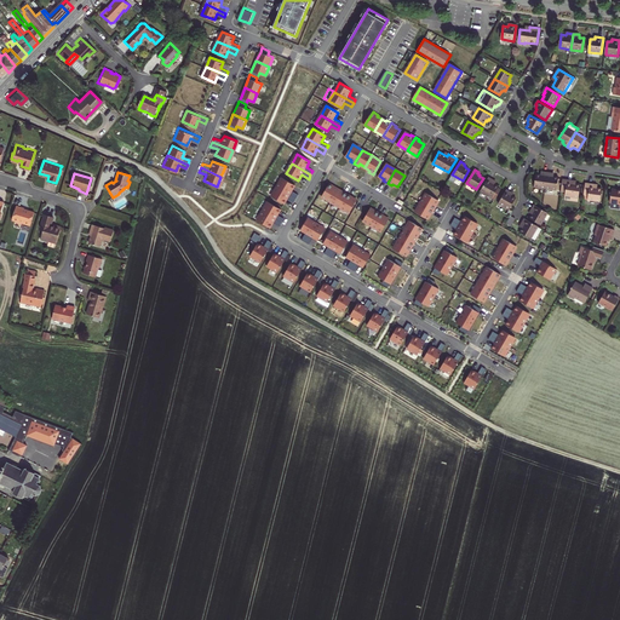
[(535,174),(534,188),(545,189),(547,173),(543,173),(543,174),(541,173),(540,176),(535,174)]
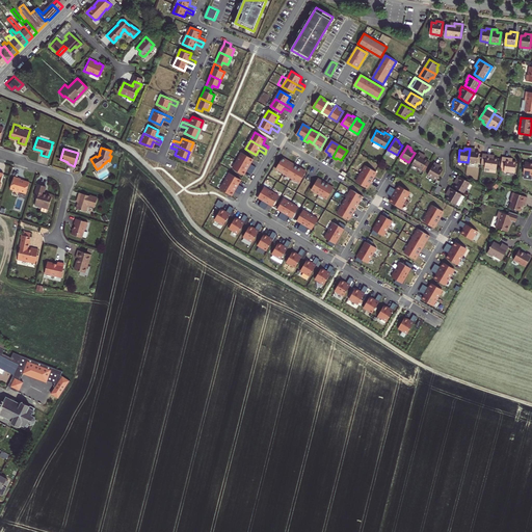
[(470,149),(468,162),(478,163),(479,153),(475,152),(475,151),(474,151),(474,150),(470,149)]
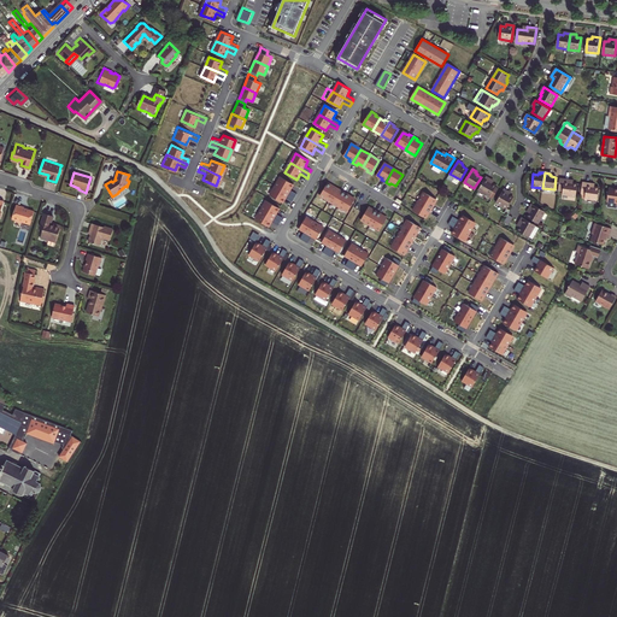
[(282,177),(276,187),(295,198),(298,194),(291,191),(294,184),(282,177)]
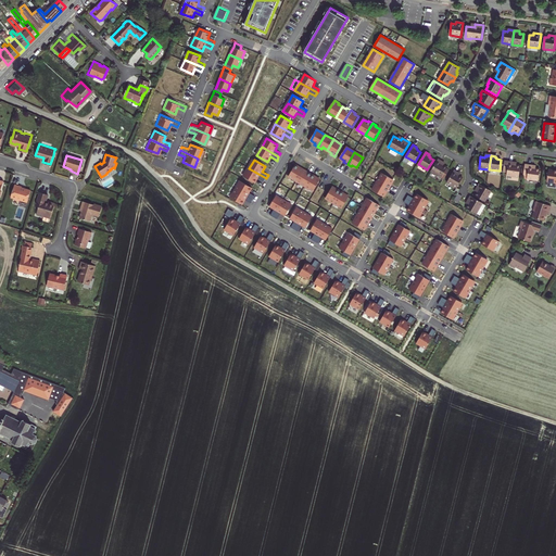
[(438,160),(431,171),(441,177),(446,167),(441,164),(442,162),(438,160)]
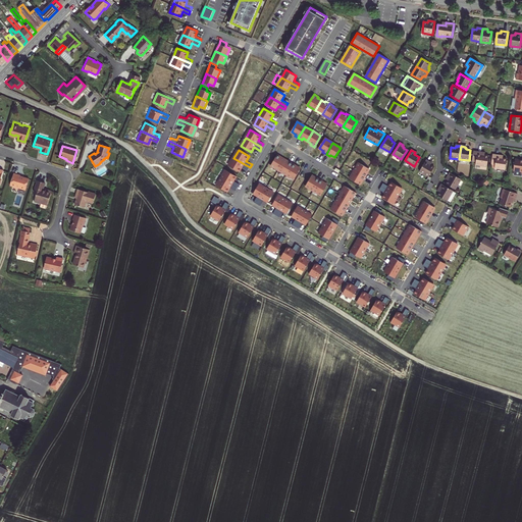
[(474,152),(472,165),(487,167),(488,156),(481,155),(481,153),(474,152)]
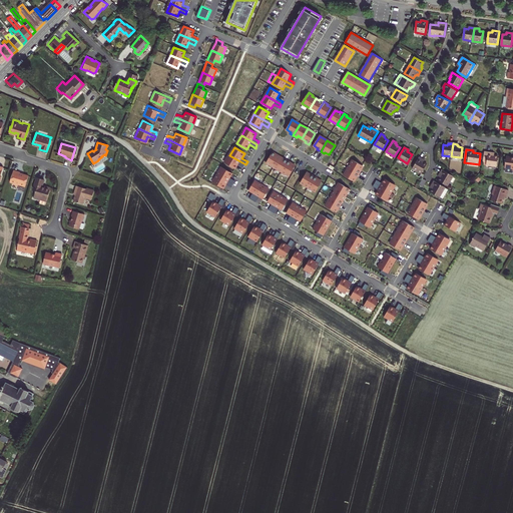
[(267,162),(275,167),(280,157),(276,155),(277,153),(273,151),(267,162)]
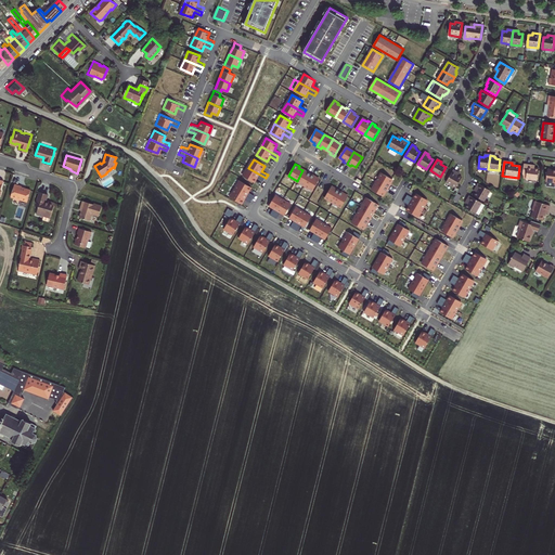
[(526,181),(526,183),(537,185),(539,170),(534,170),(534,169),(532,168),(532,167),(524,166),(521,181),(526,181)]
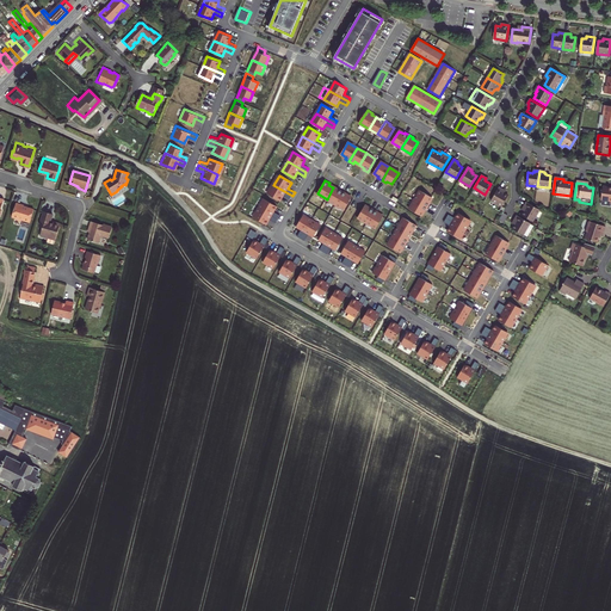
[(290,199),(292,196),(273,185),(267,195),(279,202),(283,196),(290,199)]
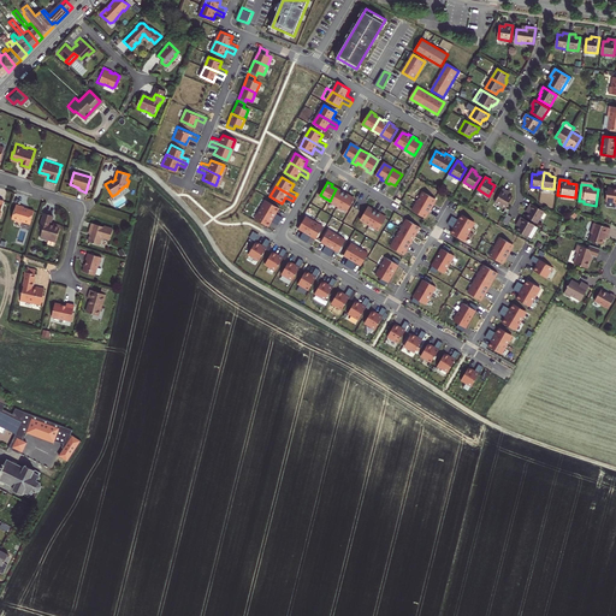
[(499,187),(491,200),(502,207),(509,195),(504,193),(505,191),(503,190),(503,189),(499,187)]
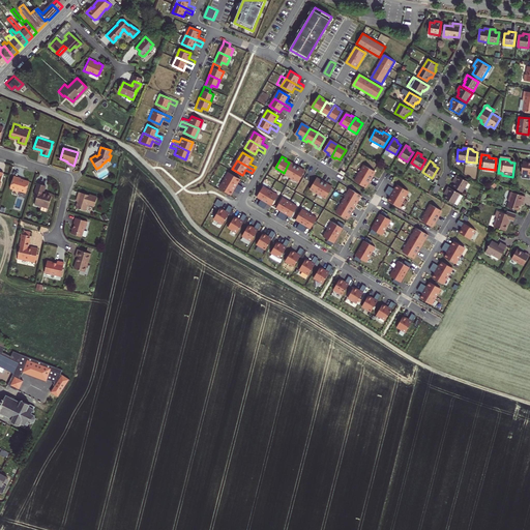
[(294,166),(289,163),(284,173),(291,177),(298,166),(294,164),(294,166)]
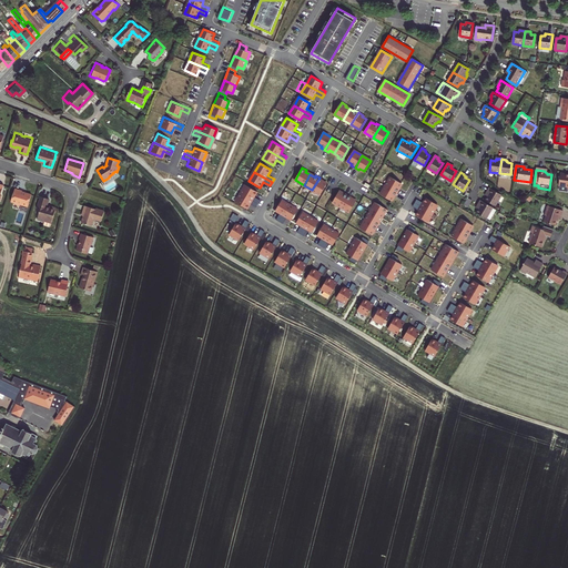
[(560,175),(558,190),(559,190),(559,195),(567,196),(567,192),(567,176),(566,178),(567,176),(560,175)]
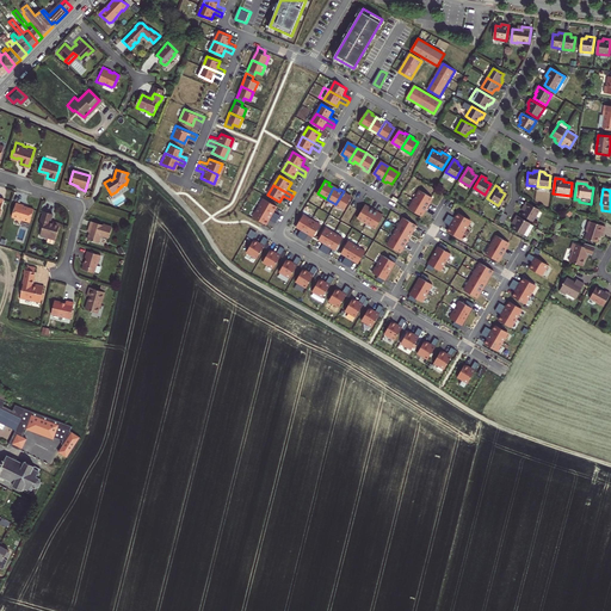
[(419,190),(414,199),(429,208),(431,204),(429,203),(432,198),(419,190)]
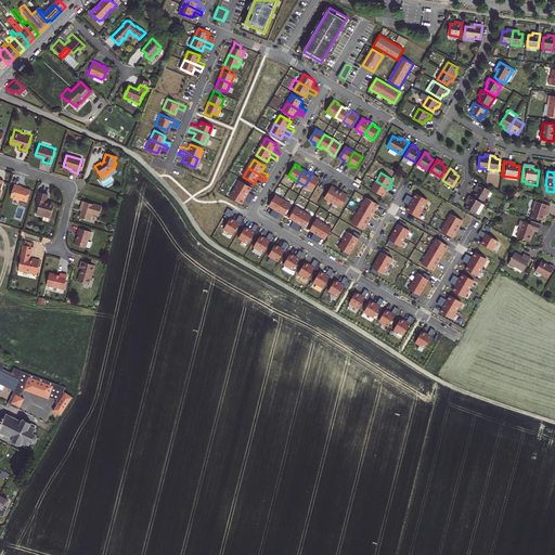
[(315,176),(312,173),(305,185),(313,191),(320,180),(314,177),(315,176)]
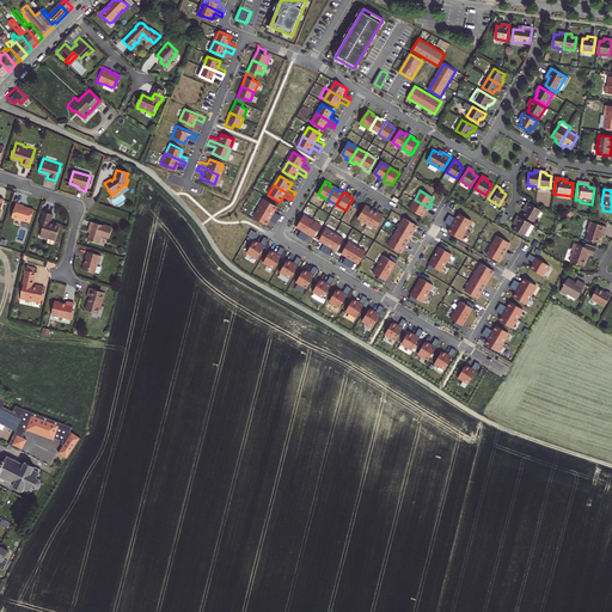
[(265,200),(259,209),(279,220),(281,216),(274,212),(277,207),(265,200)]
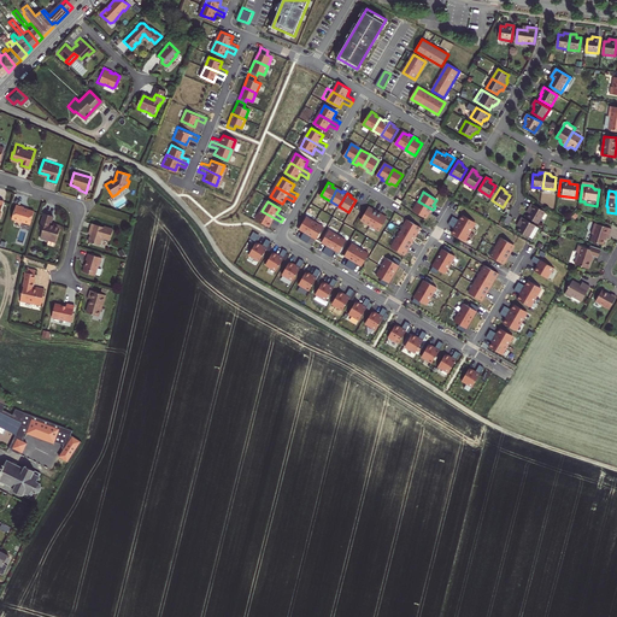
[(430,213),(433,210),(418,201),(412,211),(425,218),(428,213),(430,213)]
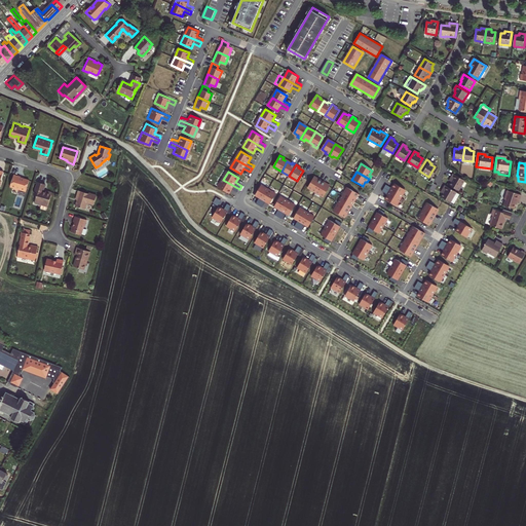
[(20,176),(19,175),(13,173),(9,185),(12,186),(12,187),(17,189),(17,187),(25,190),(29,179),(24,177),(23,178),(20,177),(20,176)]
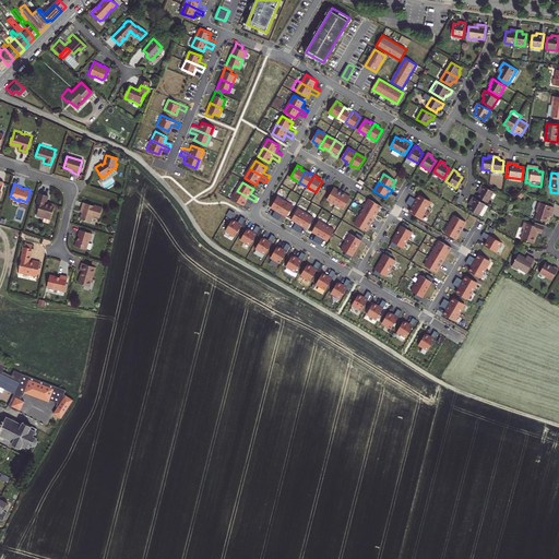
[(478,198),(488,203),(495,193),(482,186),(479,190),(482,191),(478,198)]
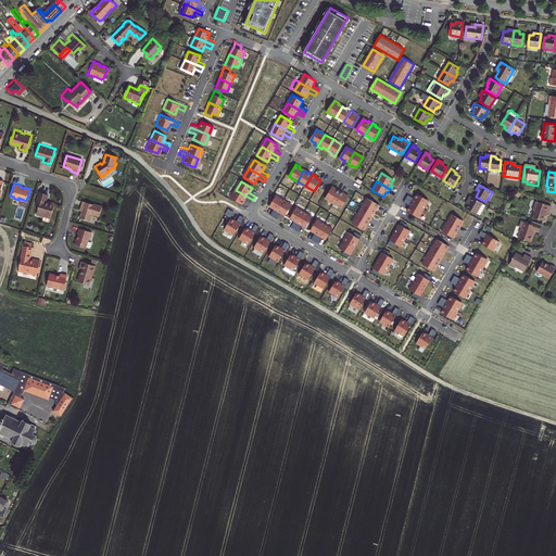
[(326,198),(335,203),(341,191),(338,189),(337,190),(332,188),(326,198)]
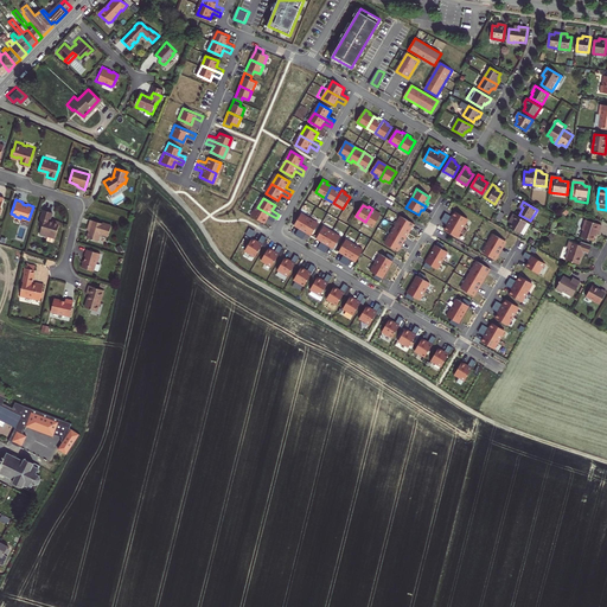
[(274,222),(276,218),(257,208),(253,216),(264,223),(267,218),(274,222)]
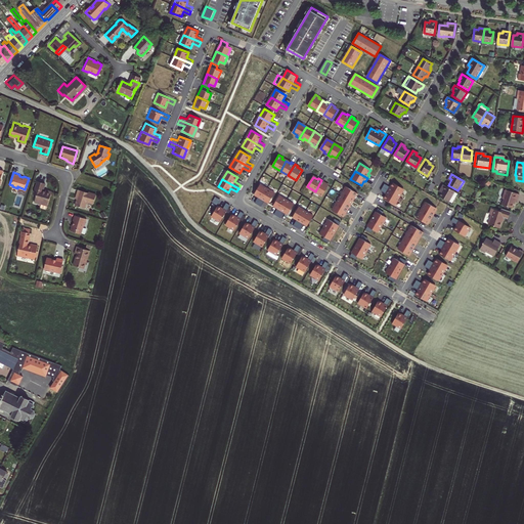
[(39,206),(39,205),(46,207),(51,191),(45,189),(44,190),(42,190),(44,182),(37,180),(33,191),(36,192),(33,204),(39,206)]
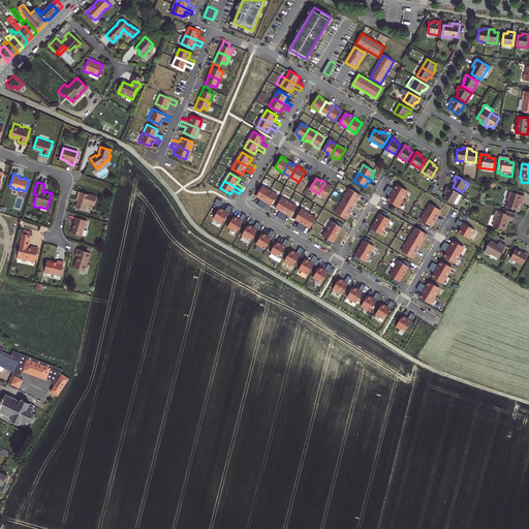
[(328,184),(324,182),(318,193),(325,198),(332,188),(327,185),(328,184)]
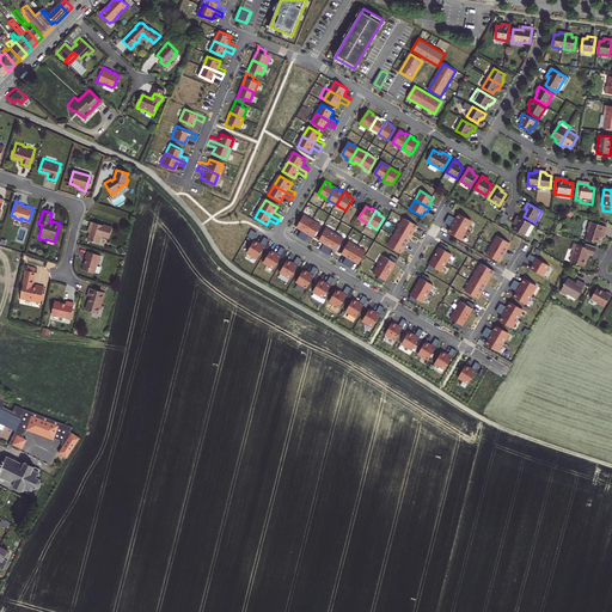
[(450,215),(447,219),(466,231),(471,221),(459,214),(457,219),(450,215)]
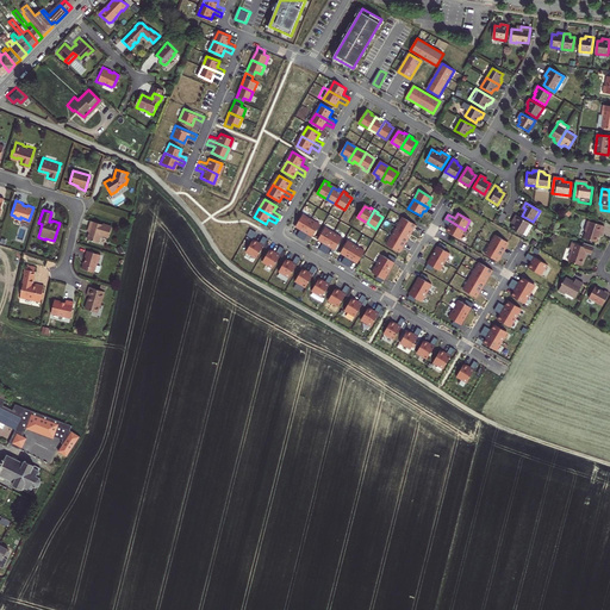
[(311,219),(303,215),(296,226),(300,230),(297,236),(300,238),(311,219)]
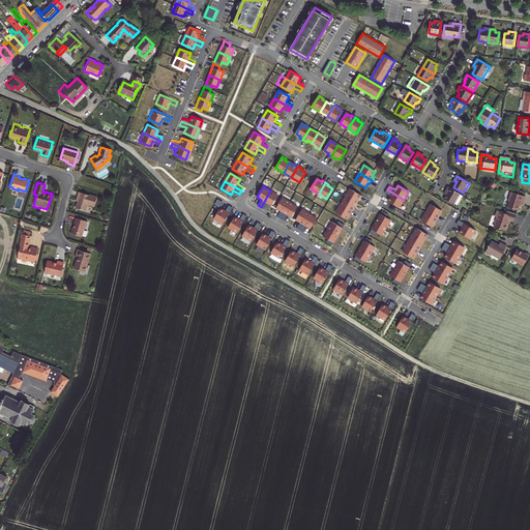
[(446,199),(455,205),(460,206),(465,198),(461,196),(462,195),(450,188),(447,192),(449,193),(446,199)]
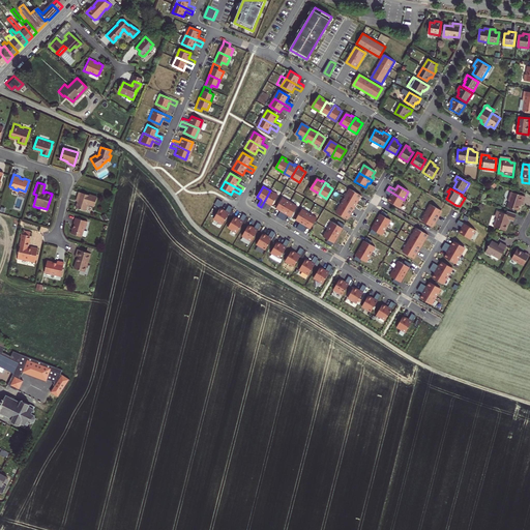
[(351,189),(346,198),(356,203),(358,199),(360,200),(362,197),(351,189)]
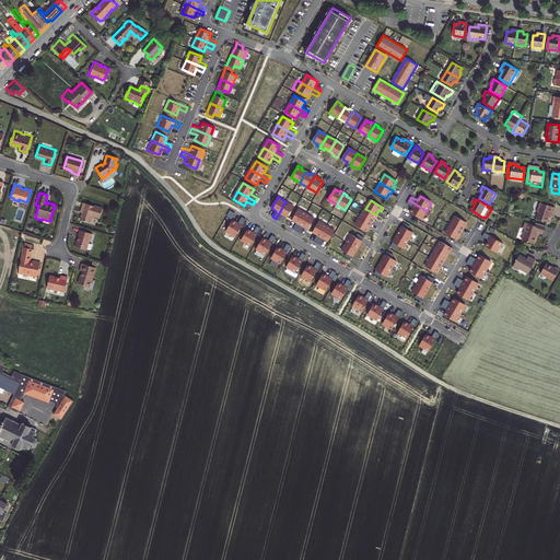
[(409,200),(407,203),(413,208),(410,212),(421,219),(427,211),(409,200)]
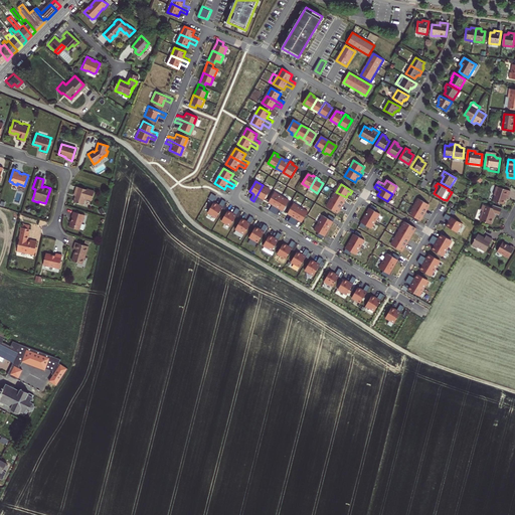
[(75,185),(72,194),(74,194),(72,200),(81,203),(83,197),(91,199),(94,190),(86,188),(75,185)]
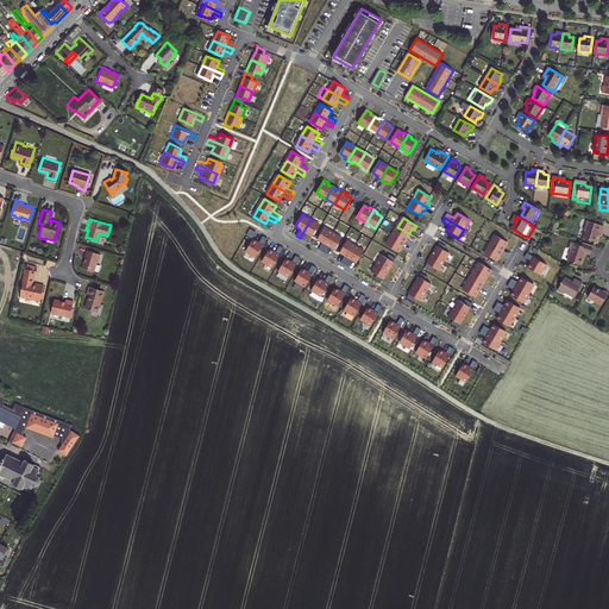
[(311,219),(300,238),(303,240),(307,233),(313,237),(320,225),(311,219)]
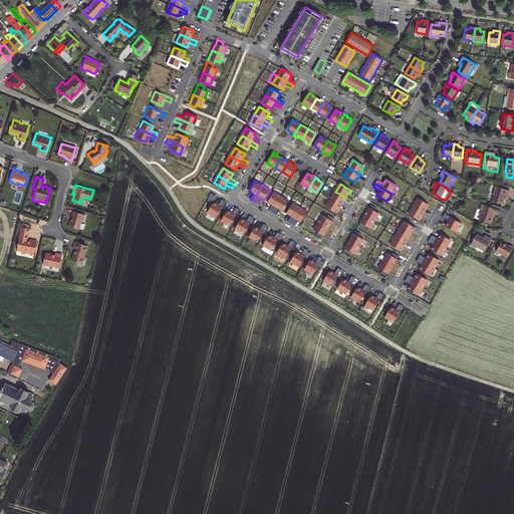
[(494,196),(492,201),(502,205),(505,198),(507,199),(509,192),(496,187),(493,196),(494,196)]
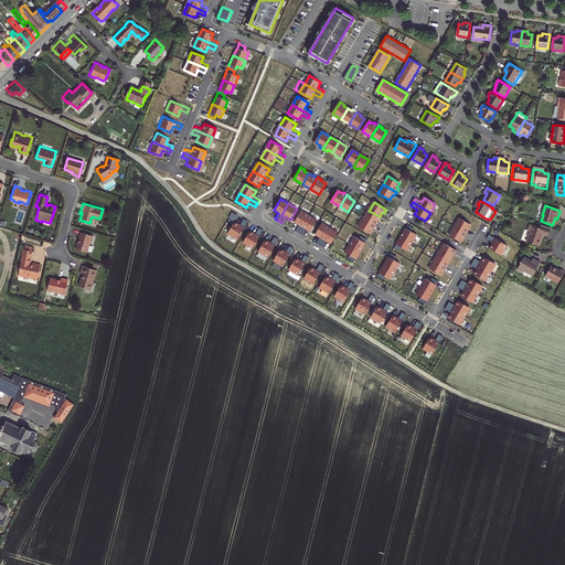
[(309,216),(301,211),(295,222),(299,225),(296,232),(299,233),(309,216)]
